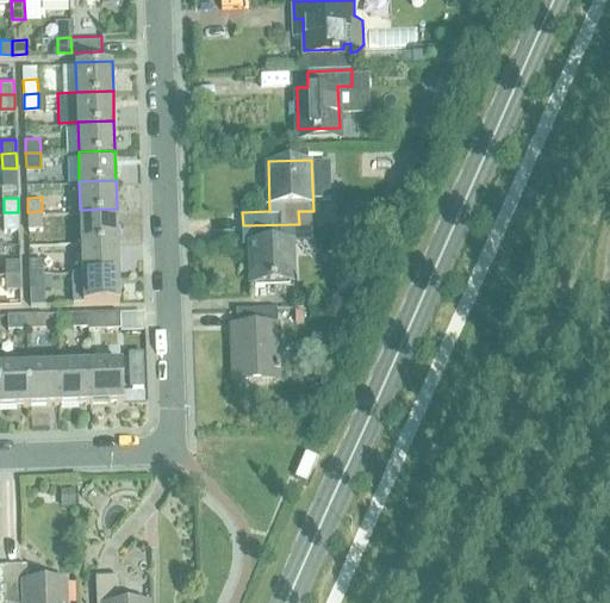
[(80,210),(81,240),(118,238),(117,209),(80,210)]
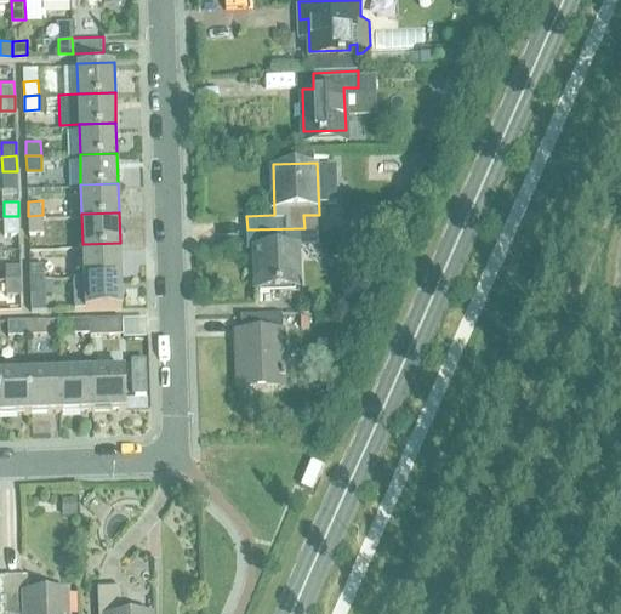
[(43,215),(28,216),(29,231),(44,229),(43,215)]
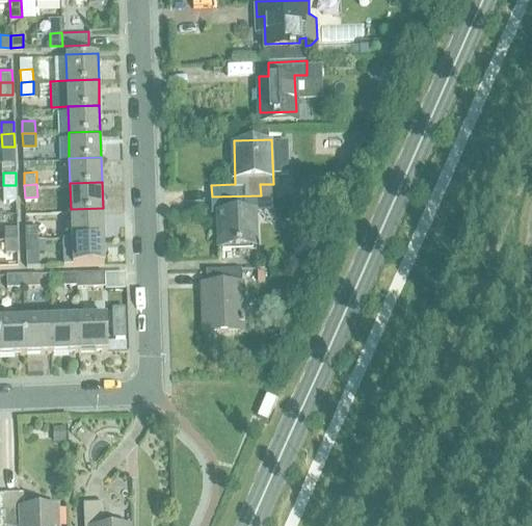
[(16,185),(3,185),(3,199),(17,198),(16,185)]
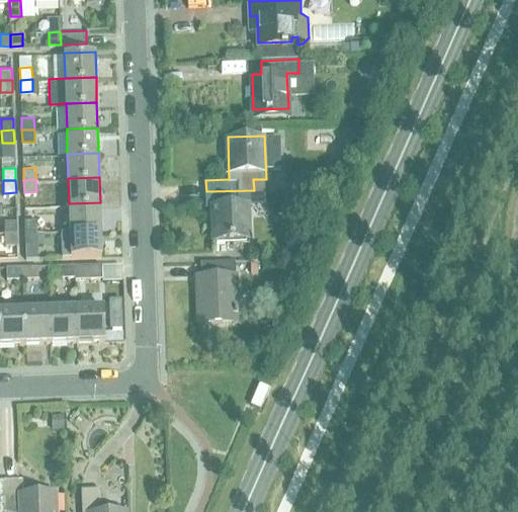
[(254,190),(206,191),(206,204),(212,204),(213,237),(250,236),(249,204),(254,203),(254,190)]
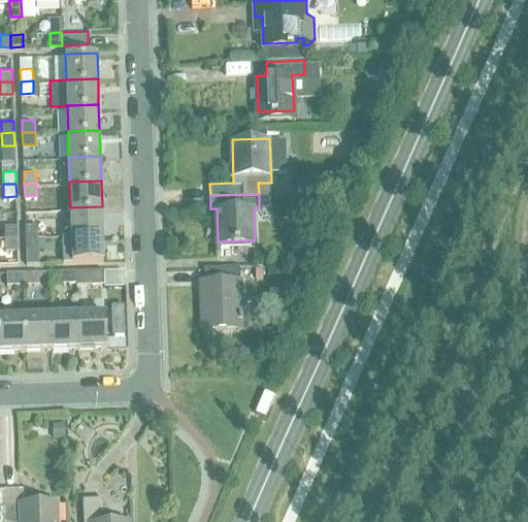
[(70,207),(71,233),(103,232),(102,206),(70,207)]
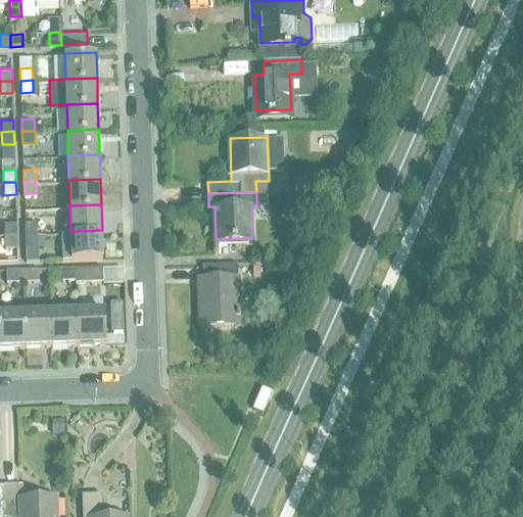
[(25,220),(26,232),(38,232),(37,220),(25,220)]
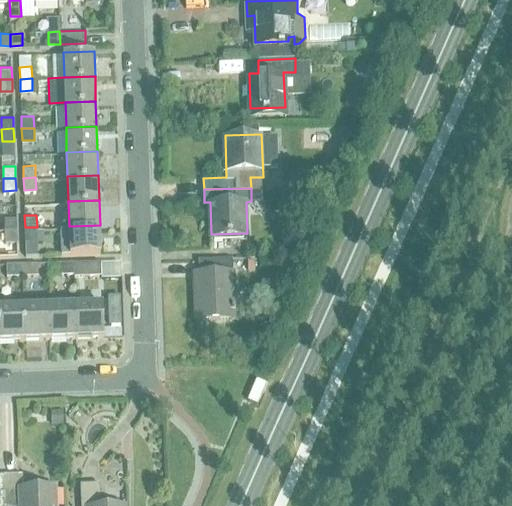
[(4,216),(5,228),(17,228),(16,216),(4,216)]
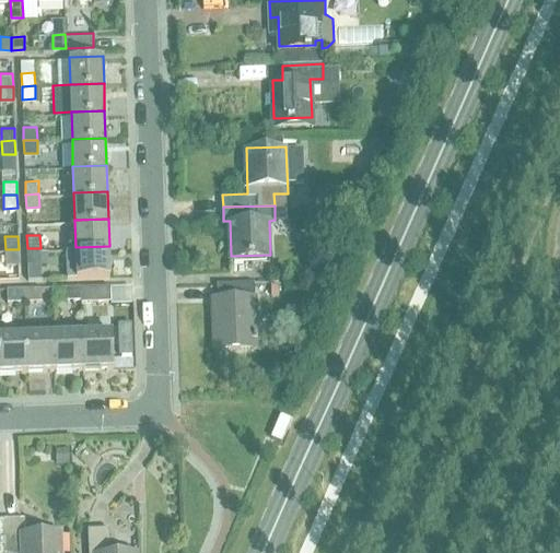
[(109,246),(76,247),(67,247),(68,275),(109,273),(109,246)]
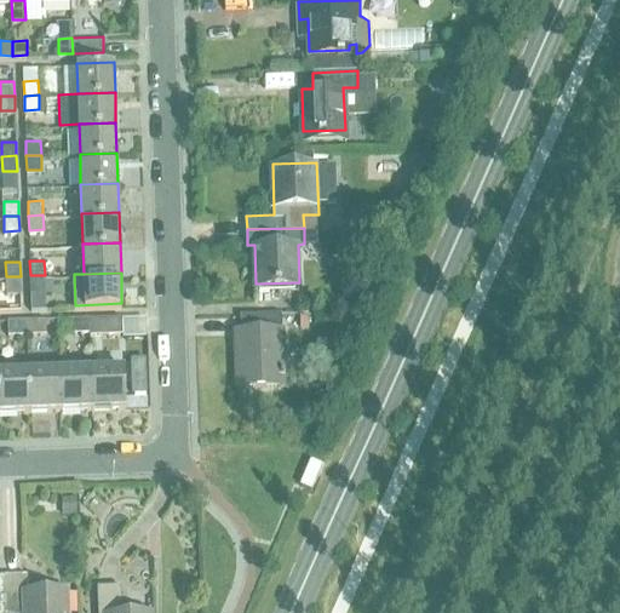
[(45,275),(30,275),(30,290),(45,290),(45,275)]
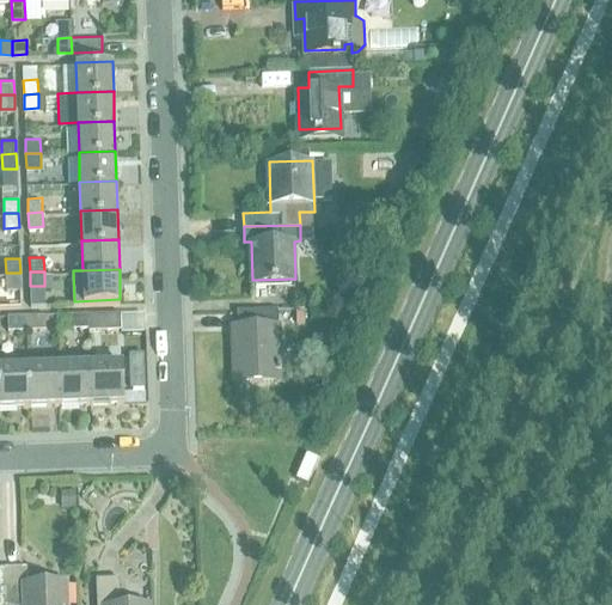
[(20,273),(6,273),(6,287),(20,287),(20,273)]
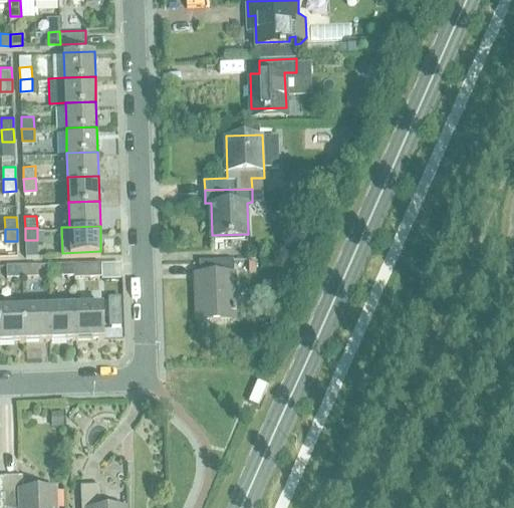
[(196,271),(197,300),(197,317),(235,316),(233,256),(200,257),(200,271),(196,271)]
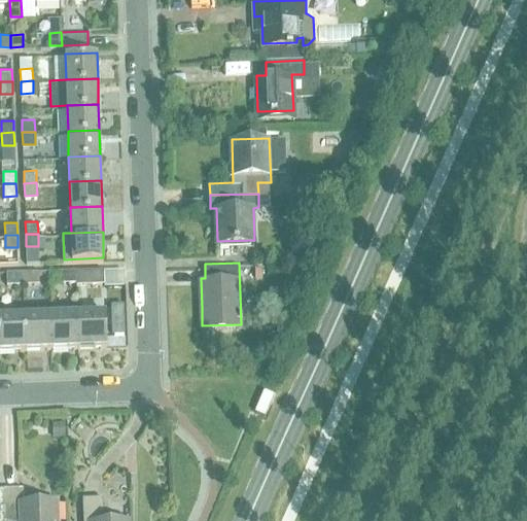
[(76,279),(76,281),(104,280),(104,266),(76,267),(76,279)]
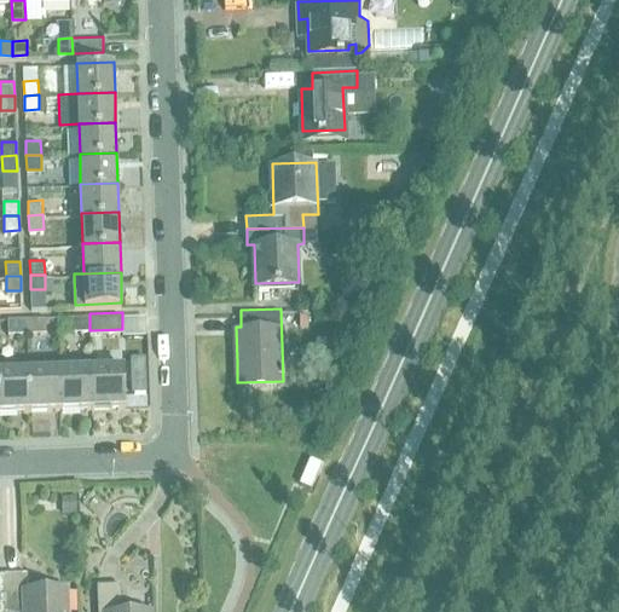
[(71,329),(90,328),(90,313),(70,315),(71,329)]
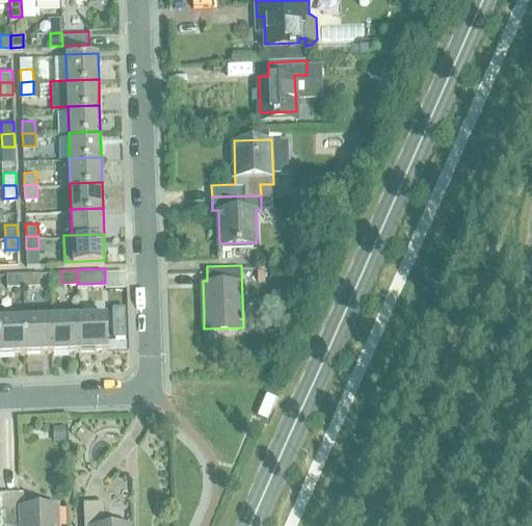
[(40,270),(23,271),(23,284),(40,284),(40,270)]
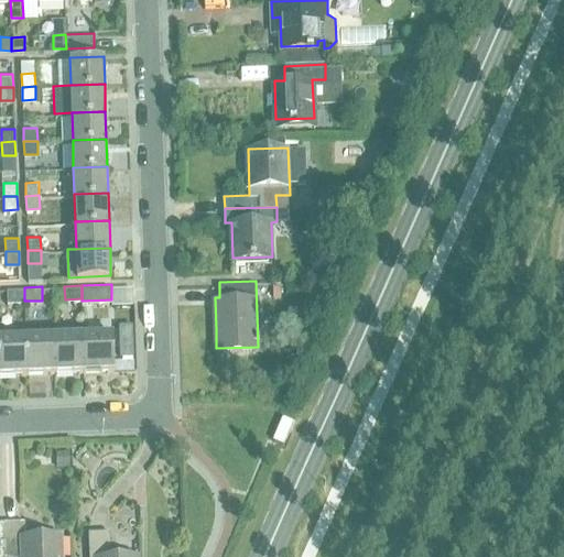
[(24,301),(24,287),(7,288),(8,302),(24,301)]
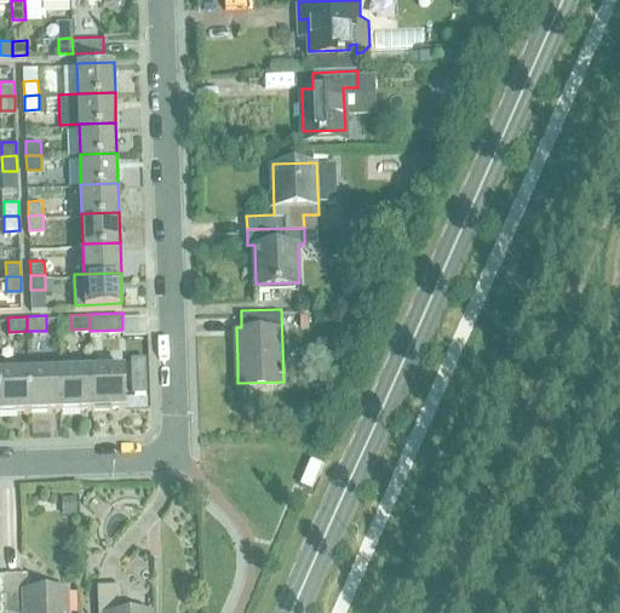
[(124,365),(91,366),(92,406),(125,405),(124,365)]
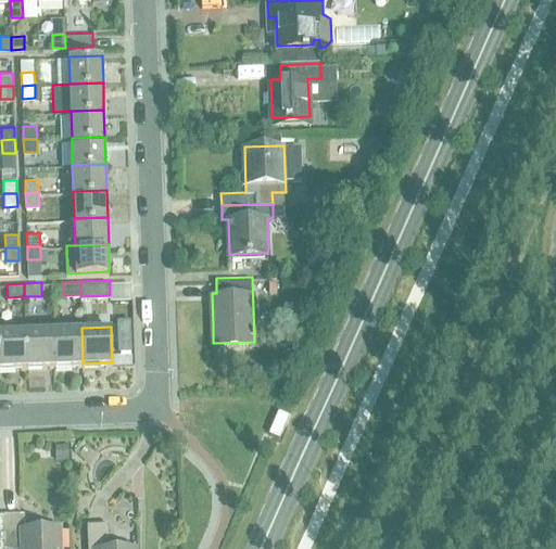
[(81,328),(53,329),(54,365),(83,364),(81,328)]
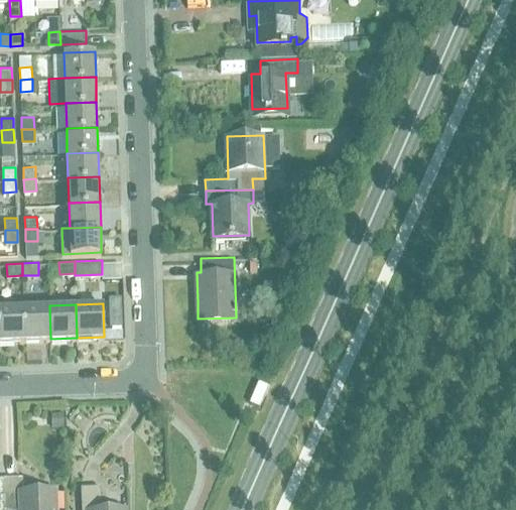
[(23,305),(0,306),(0,340),(24,340),(23,305)]
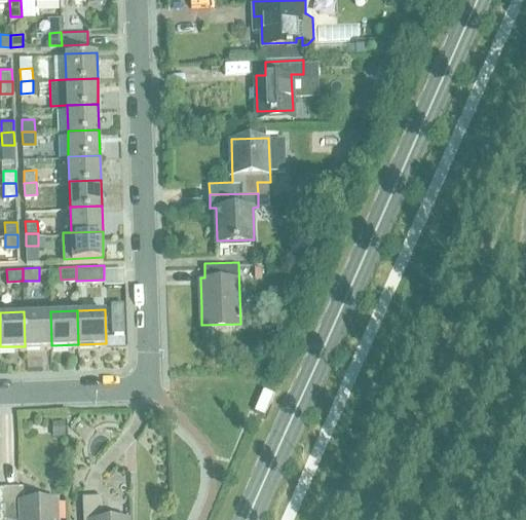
[(50,311),(24,311),(25,346),(51,345),(50,311)]
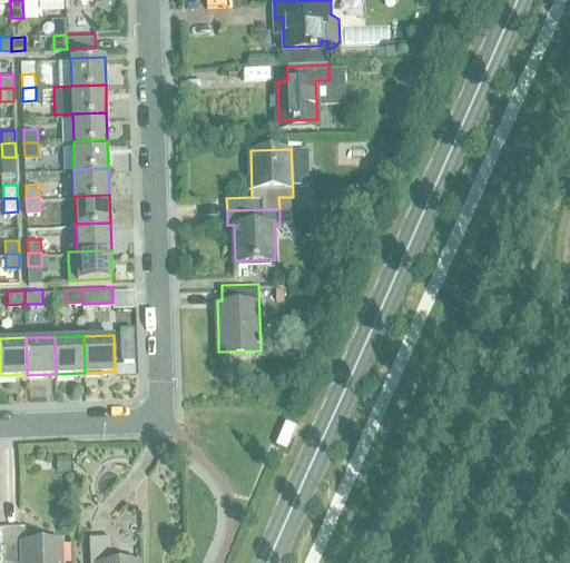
[(285,418),(275,442),(285,446),(295,423),(285,418)]
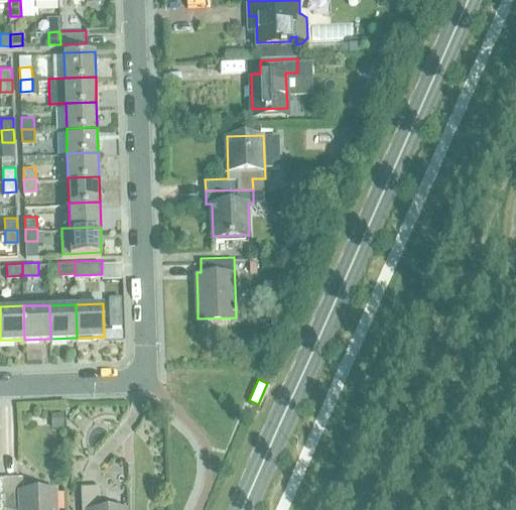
[(4,475),(5,507),(18,506),(18,509),(55,509),(55,488),(22,489),(22,474),(4,475)]
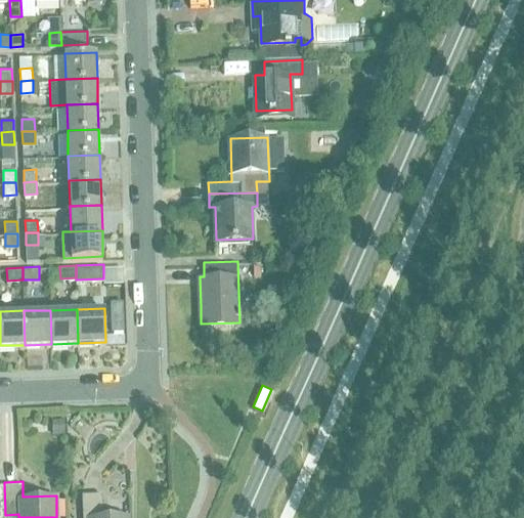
[(127,517),(127,515),(102,516),(101,491),(81,492),(82,517),(127,517)]
